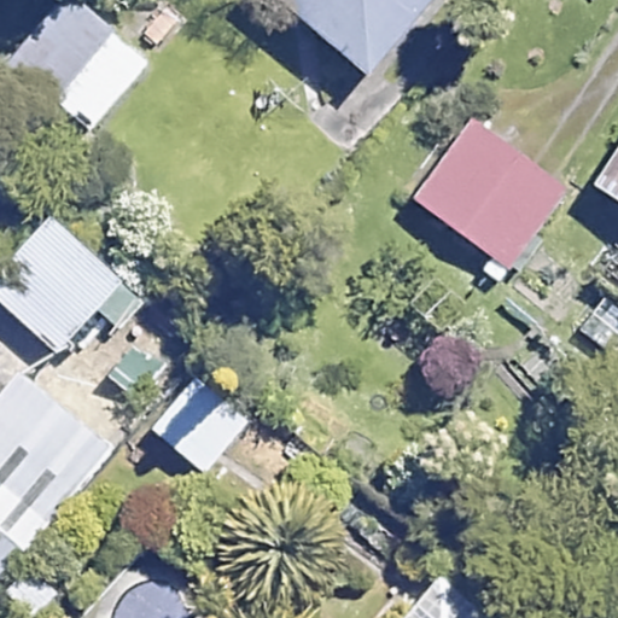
[(184,23),(155,0),(121,0),(100,25),(68,0),(59,0),(5,68),(91,136),(184,23)]
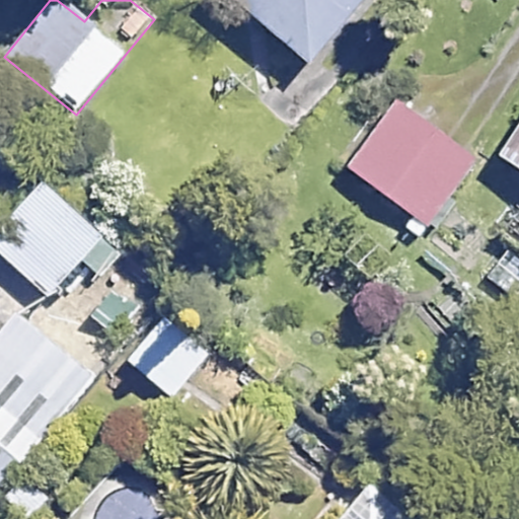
[(358,0),(231,0),(305,63),(358,0)]
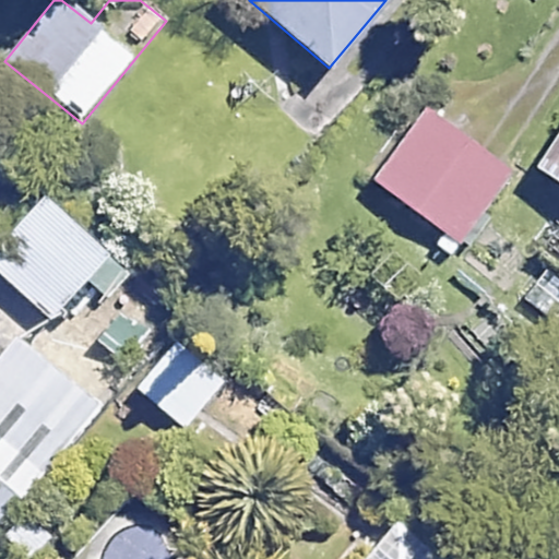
[(512,174),(421,110),(371,182),(462,246),(512,174)]
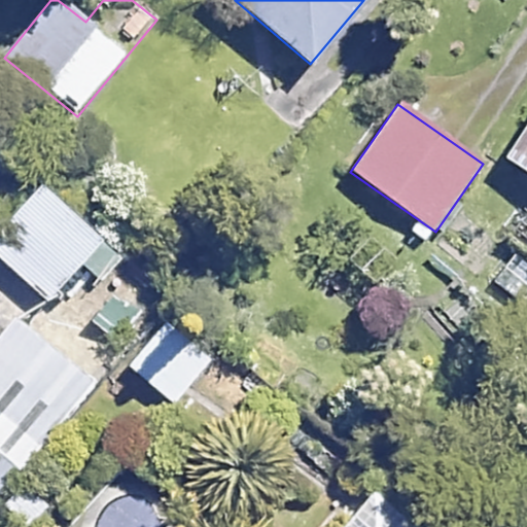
[(526,113),(499,155),(526,174),(526,113)]
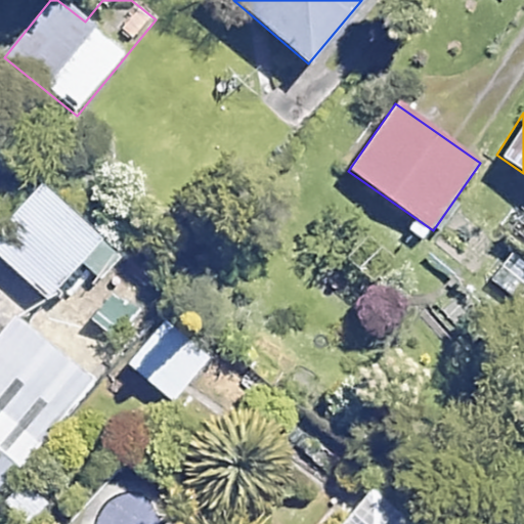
[(101,237),(38,181),(0,223),(0,255),(47,298),(101,237)]
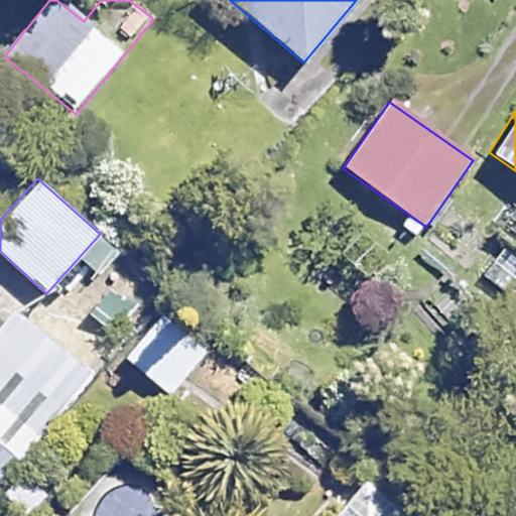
[(0,483),(92,377),(12,307),(0,319),(0,483)]
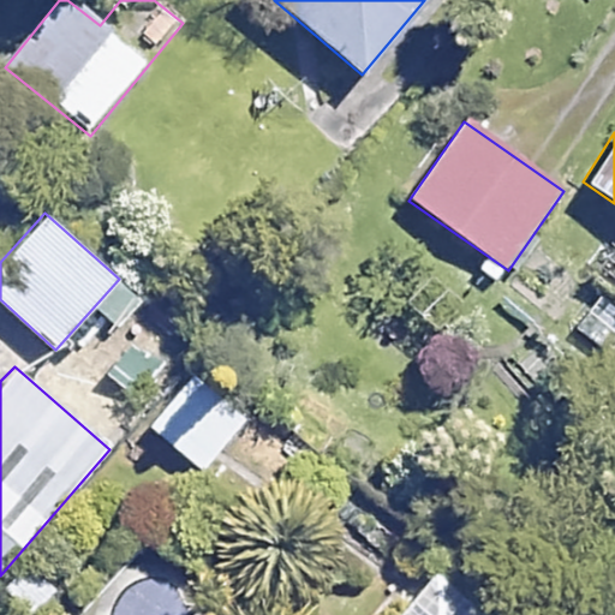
[(242,421),(189,377),(147,430),(201,472),(242,421)]
